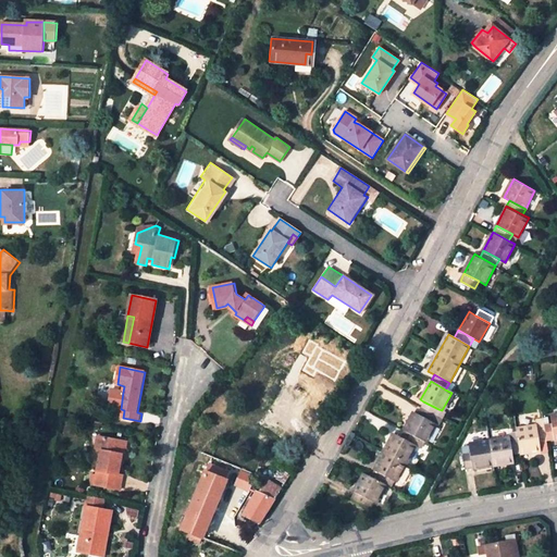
[(110,407),(121,409),(123,392),(113,390),(110,407)]
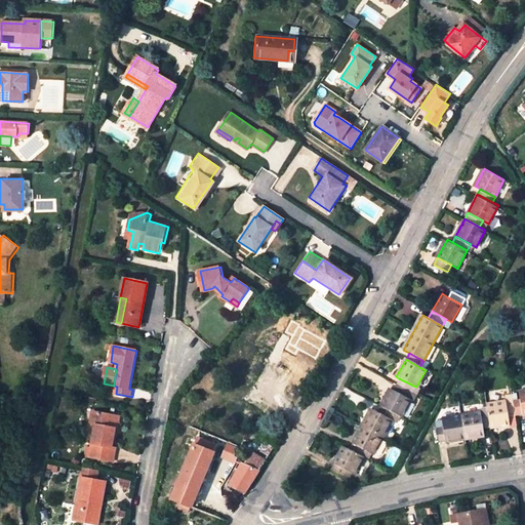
[(399,378),(393,391),(406,398),(413,386),(399,378)]
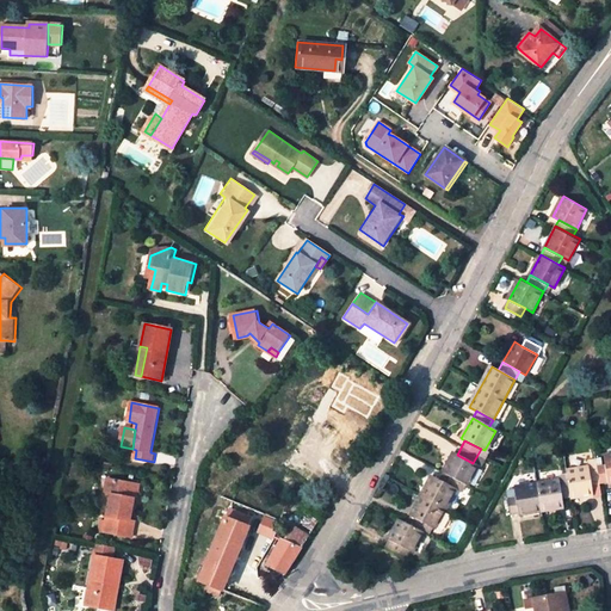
[(454,452),(443,471),(460,481),(466,485),(476,466),(473,463),(457,455),(454,452)]
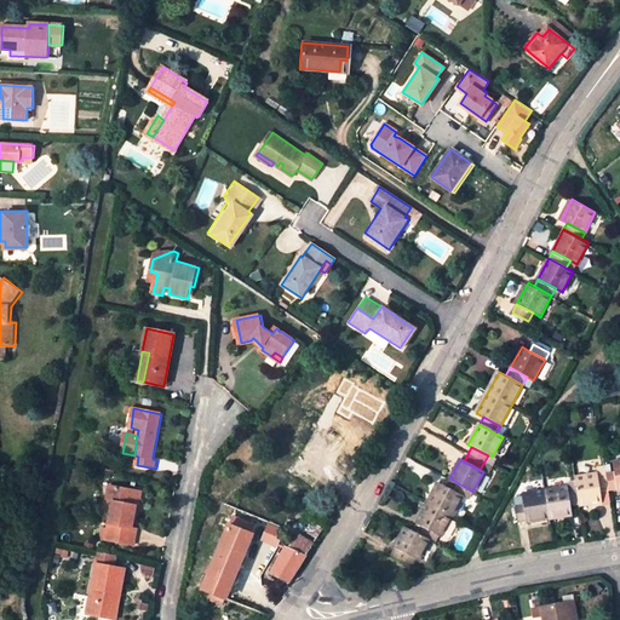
[(601,492),(619,489),(615,471),(598,474),(601,492)]
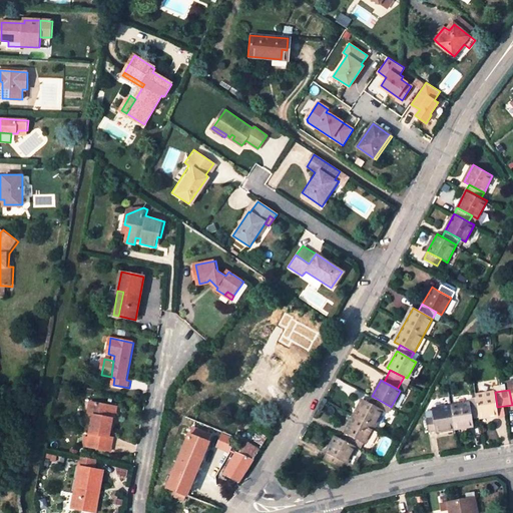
[(498,414),(497,407),(495,392),(477,395),(478,402),(481,417),(498,414)]
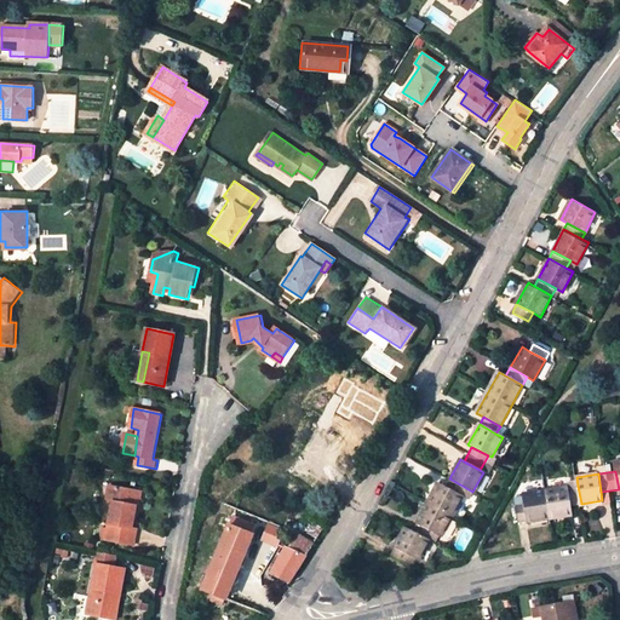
[(449,478),(446,486),(461,495),(466,488),(449,478)]
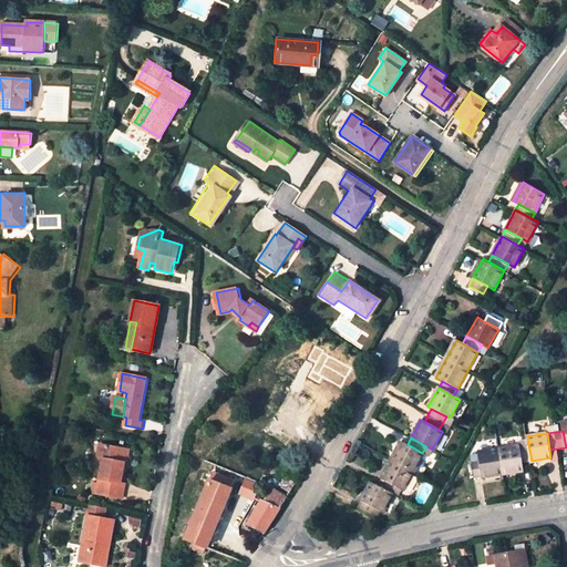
[(422,453),(408,444),(401,441),(381,477),(395,486),(402,491),(422,453)]
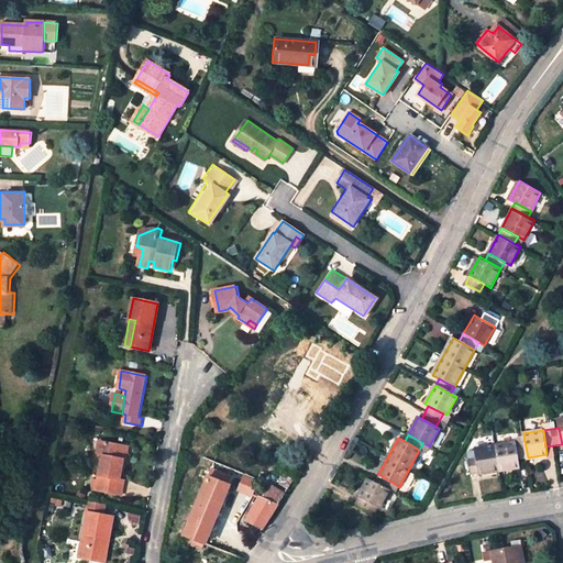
[(98,479),(96,489),(121,495),(124,479),(120,478),(125,446),(100,441),(97,454),(102,455),(98,479)]
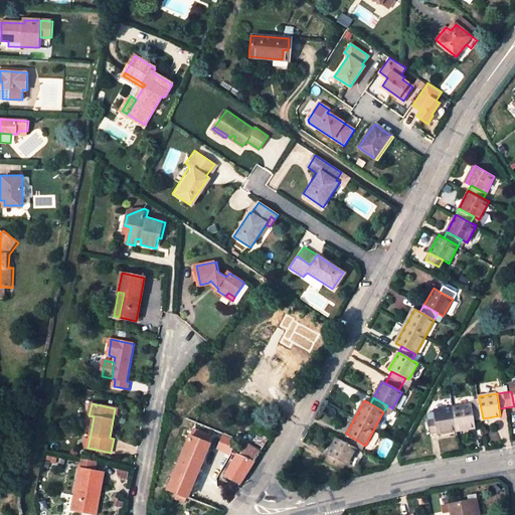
[(475,419),(483,418),(480,403),(473,404),(475,419)]
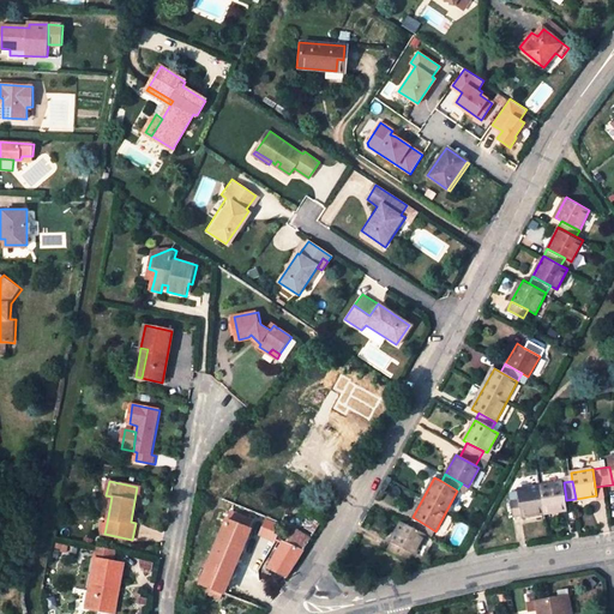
[(518,498),(522,516),(567,509),(566,500),(564,482),(517,491),(518,498)]
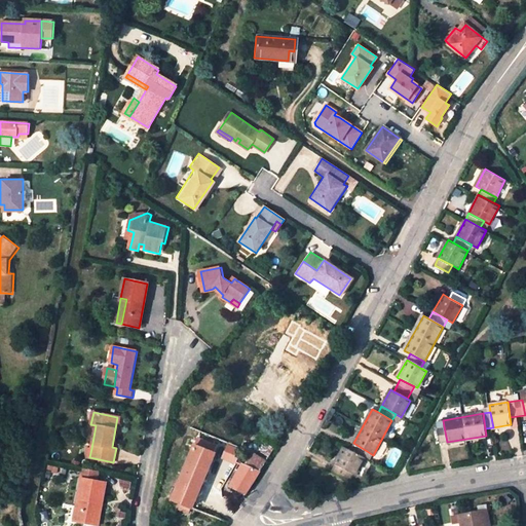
[(439,444),(447,442),(444,426),(436,427),(439,444)]
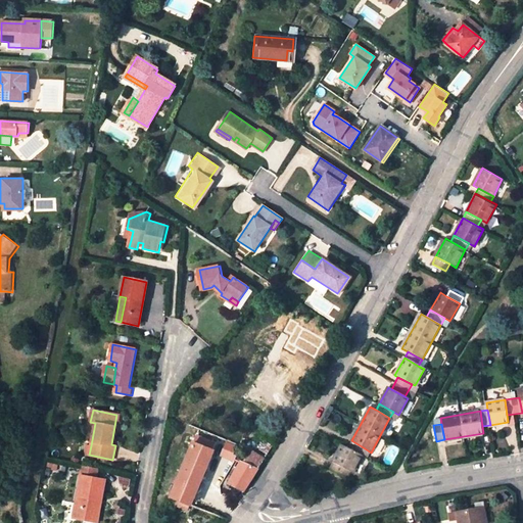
[(193,442),(214,452),(216,446),(195,437),(193,442)]
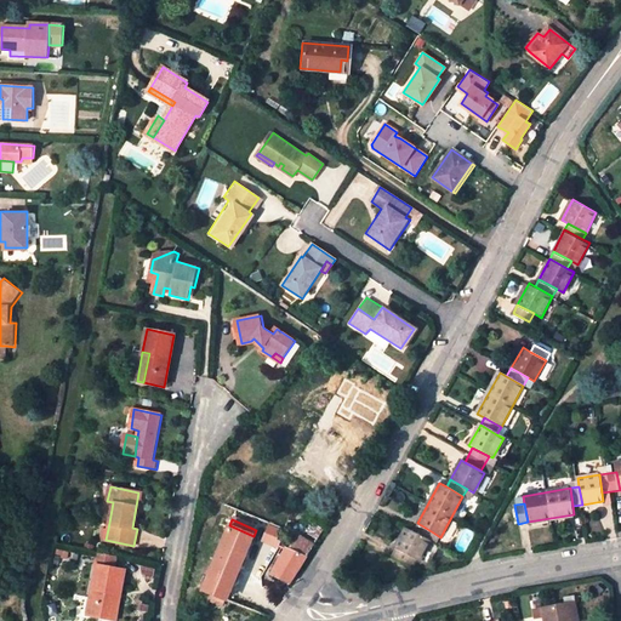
[(271,575),(291,585),(302,567),(328,527),(319,520),(306,540),(298,535),(289,551),(286,548),(271,575)]
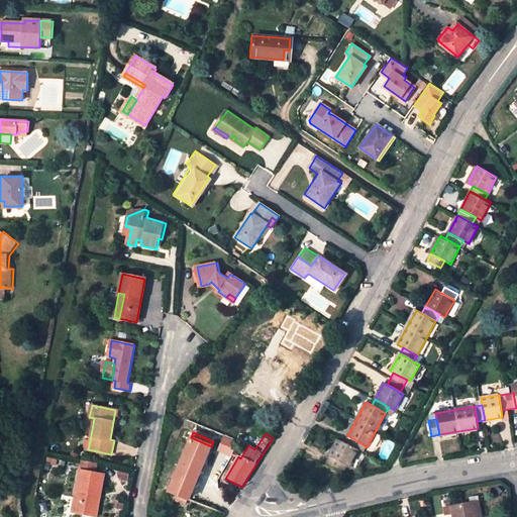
[(358,449),(360,443),(347,435),(343,441),(358,449)]
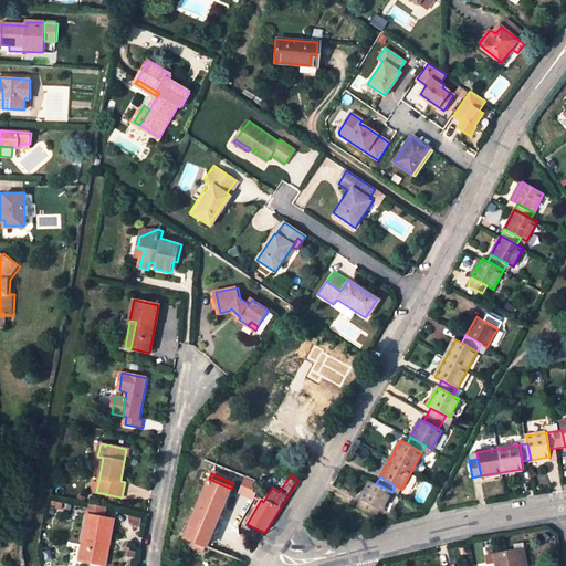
[(191,541),(207,546),(231,489),(209,479),(186,538),(191,541)]
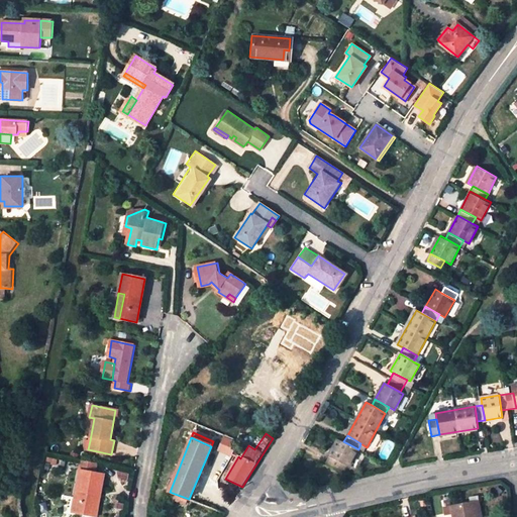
[(338,438),(329,455),(342,462),(348,466),(358,449),(343,441),(338,438)]
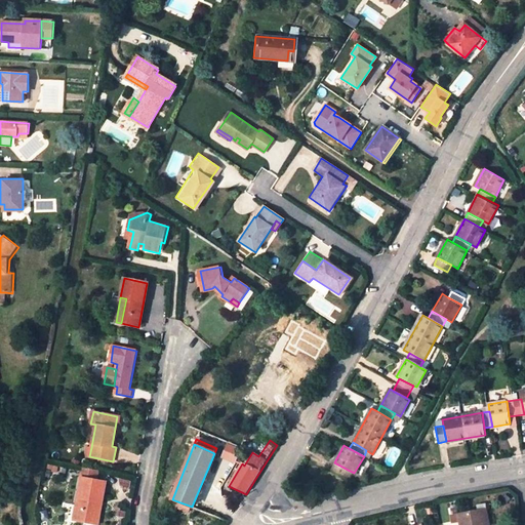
[(240,451),(228,446),(224,456),(236,461),(240,451)]
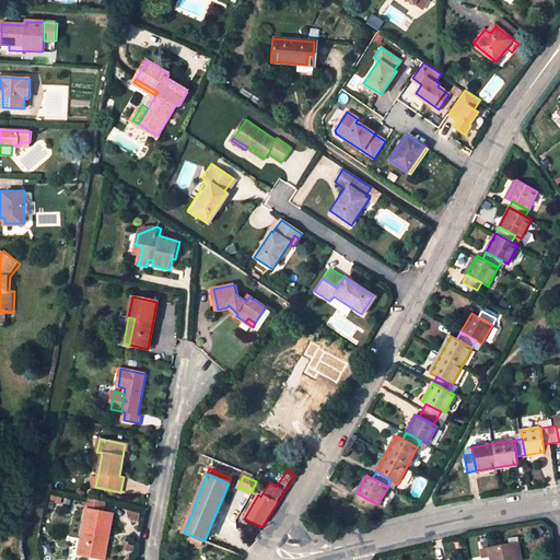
[(371,501),(357,493),(352,500),(366,508),(371,501)]
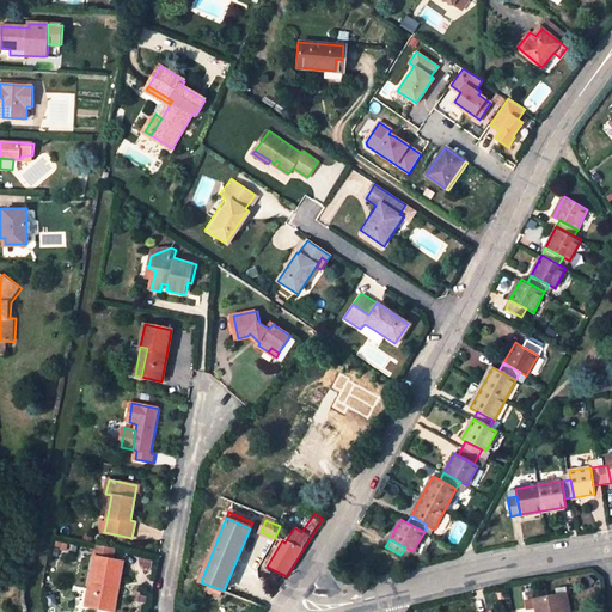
[(86,606),(108,611),(112,586),(120,587),(123,562),(114,561),(115,548),(96,544),(93,557),(95,557),(86,606)]
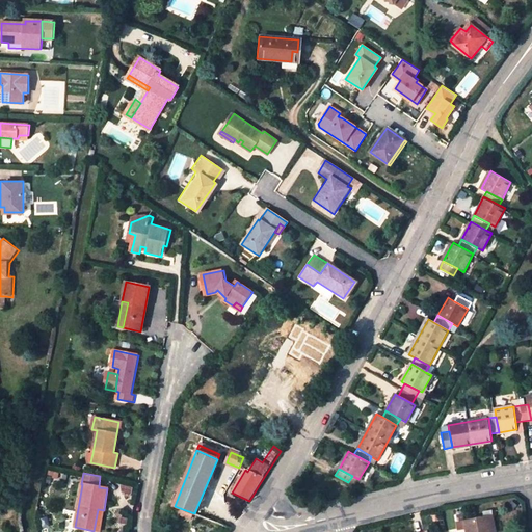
[(194,513),(180,508),(178,513),(191,520),(194,513)]
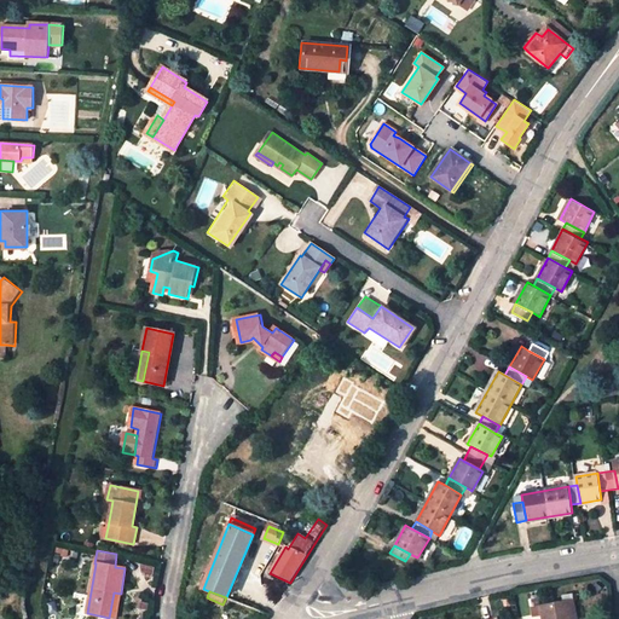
[(114,593),(109,618),(115,618),(117,618),(122,594),(121,594),(114,593)]
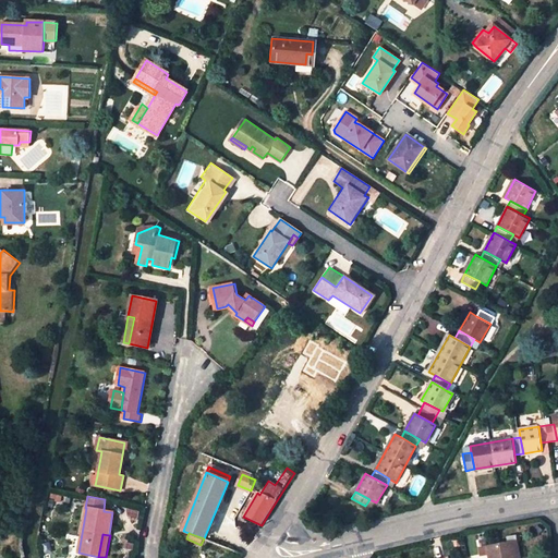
[(517,540),(509,541),(511,556),(516,556),(520,555),(517,540)]
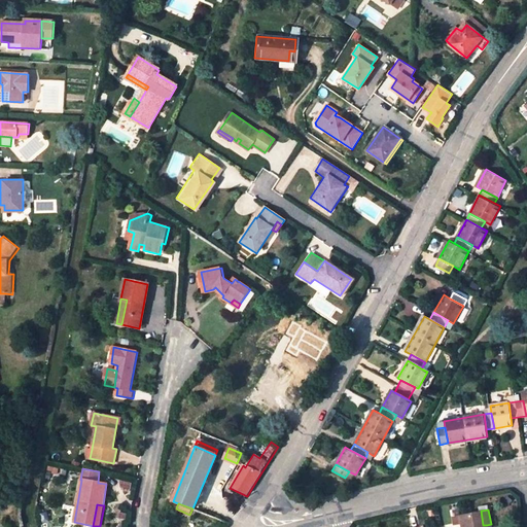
[(487,526),(487,525),(483,525),(481,511),(461,514),(463,526),(487,526)]
